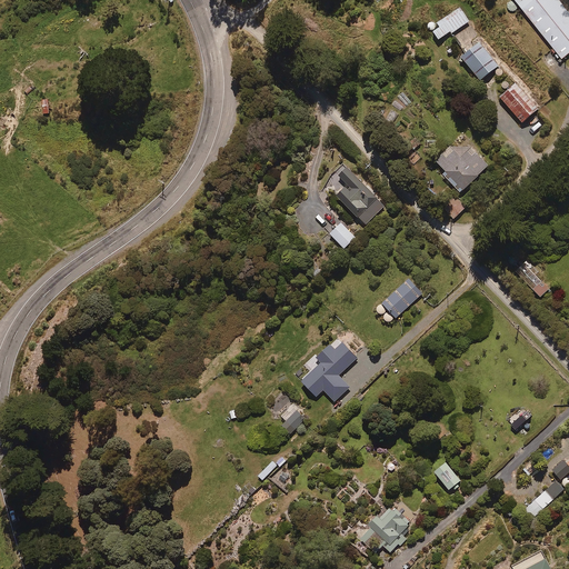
[(520,0),(566,57),(568,53),(568,12),(559,0),(520,0)]
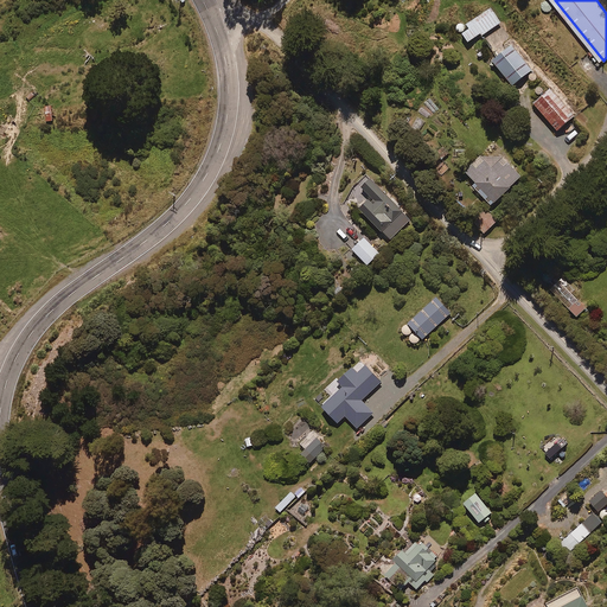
[(468,19),(455,29),(460,36),(462,33),(468,43),(481,33),(483,36),(500,23),(491,8),(471,23),(468,19)]
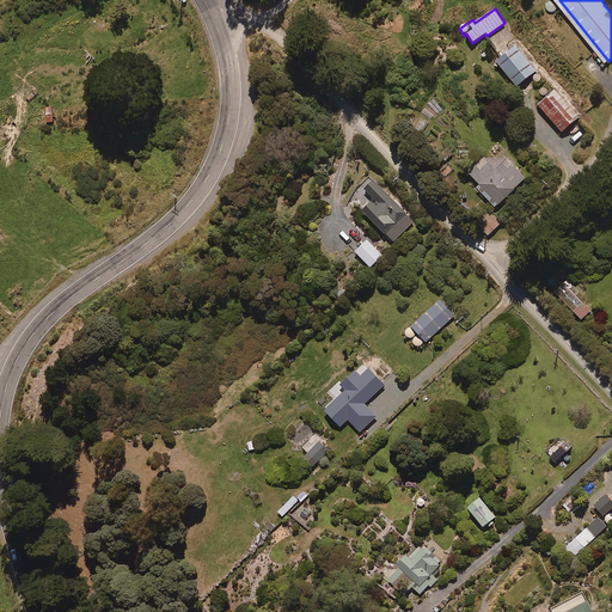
[(537,71),(515,44),(495,60),(518,87),(537,71)]
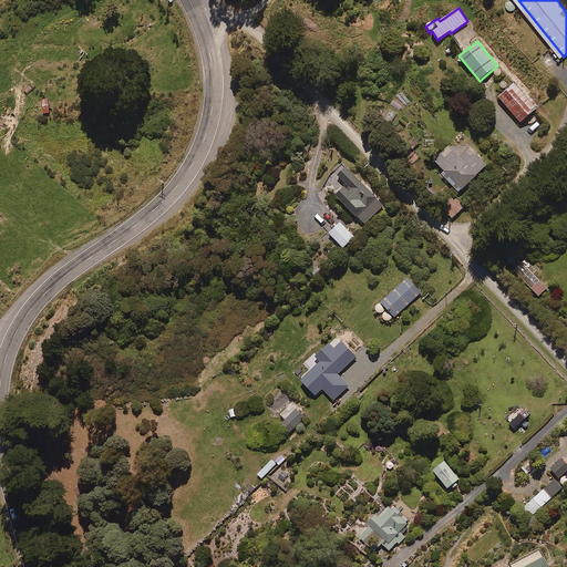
[(439,72),(433,75),(440,88),(446,83),(439,72)]
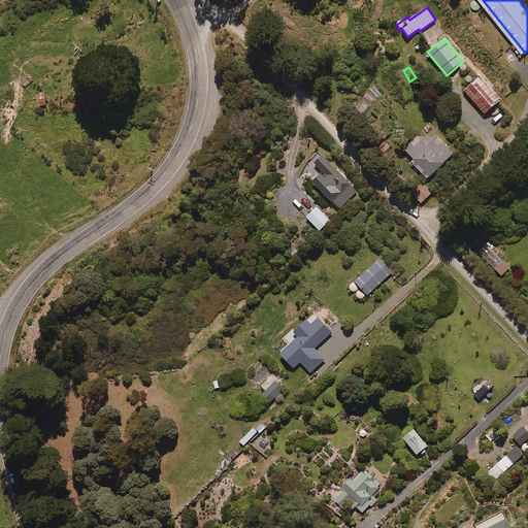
[(500,101),(479,77),(464,91),(485,114),(500,101)]
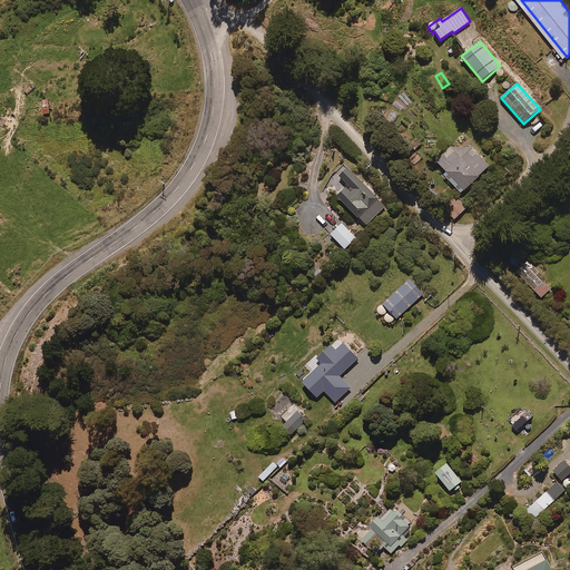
[(396,120),(390,116),(383,125),(391,129),(396,120)]
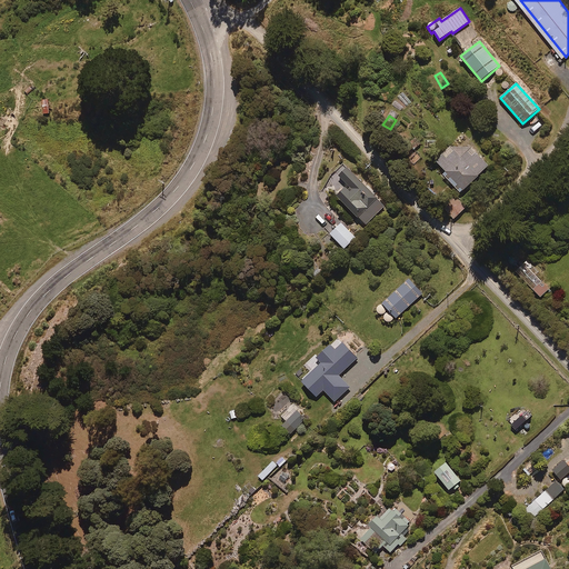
[(489,166),(460,138),(437,161),(447,172),(443,176),(461,193),(489,166)]
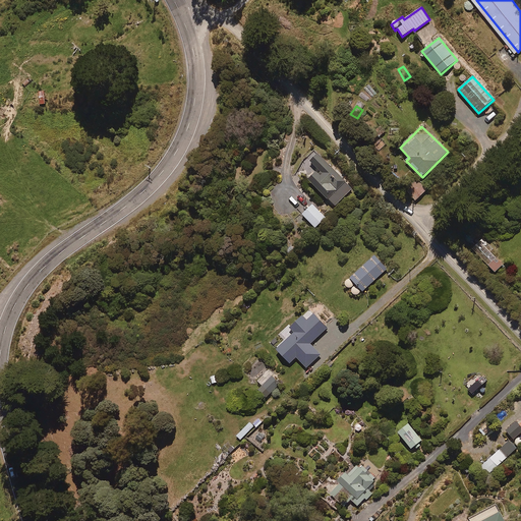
[(352,189),(320,155),(311,162),(320,171),(309,180),(334,207),(352,189)]
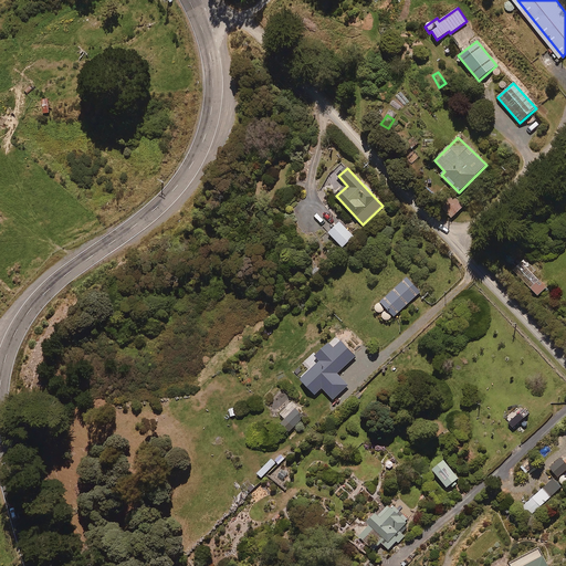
[(463,207),(457,199),(444,211),(452,218),(463,207)]
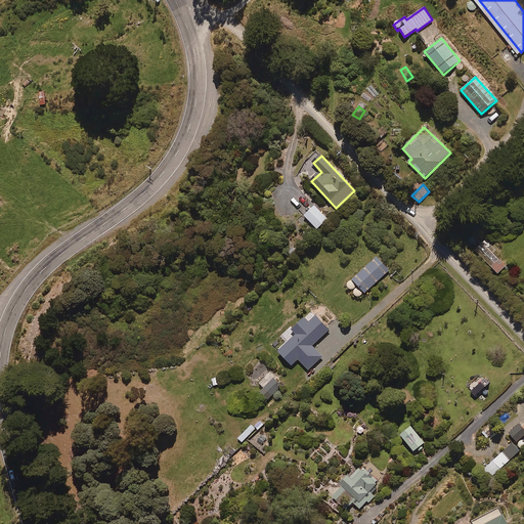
[(328,219),(315,206),(305,216),(317,229),(328,219)]
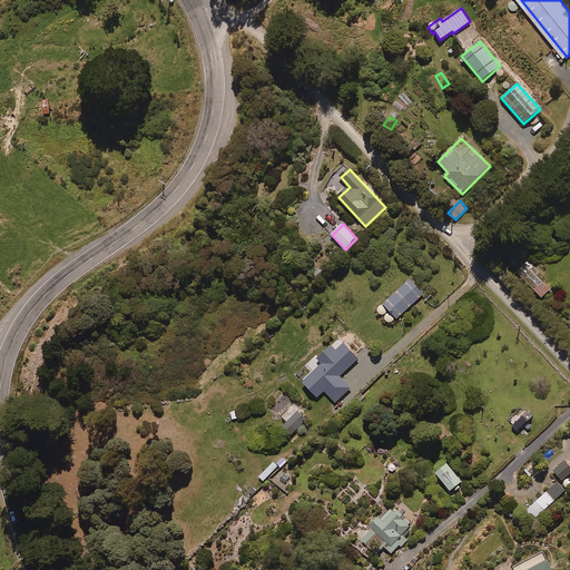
[(540,273),(528,261),(517,272),(542,297),(551,288),(538,275),(540,273)]
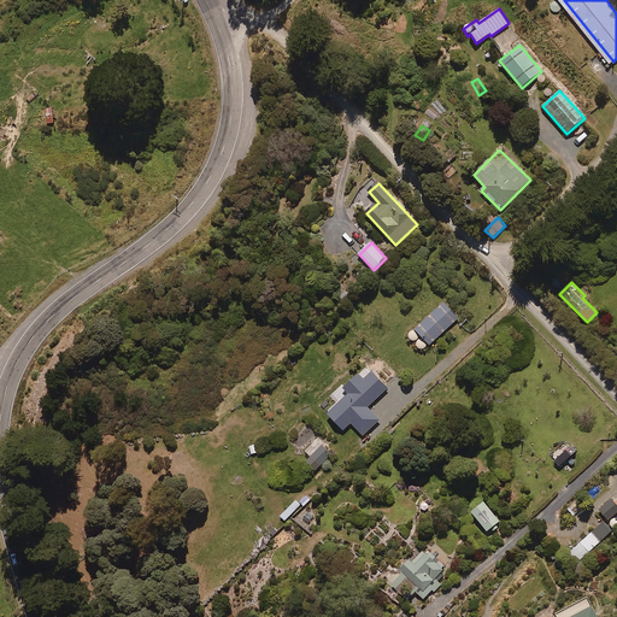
[(422,323),(418,319),(415,323),(418,327),(415,330),(430,346),(459,318),(444,303),(422,323)]
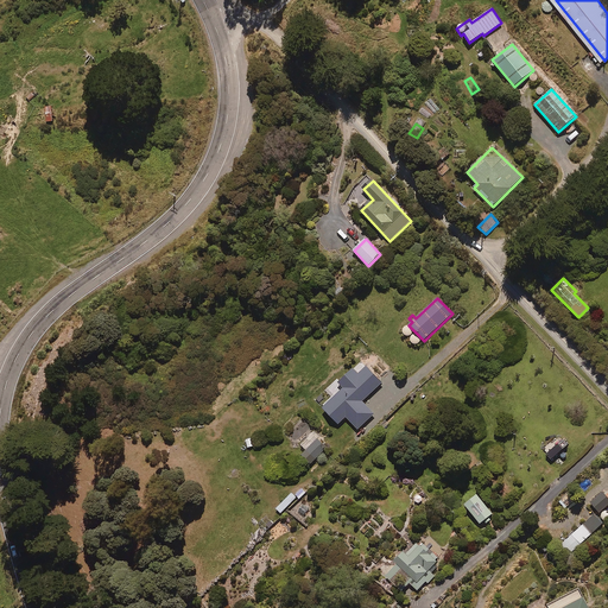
[(253,437),(245,438),(247,450),(255,449),(253,437)]
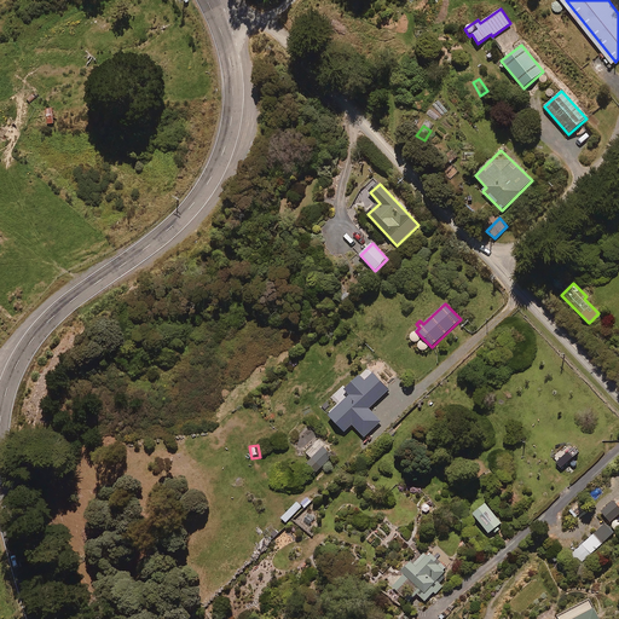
[(334,456),(324,446),(306,463),(316,473),(334,456)]
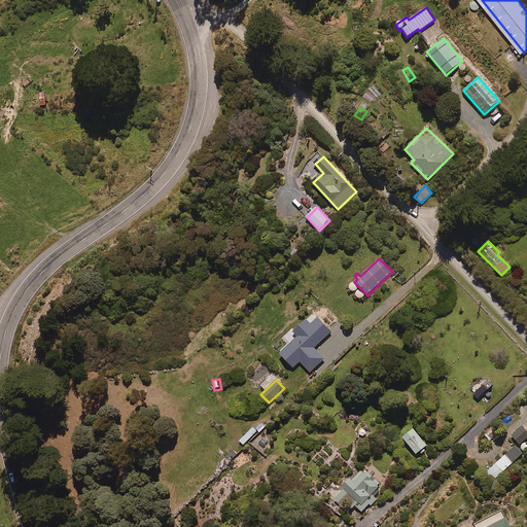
[(257,432),(252,428),(240,442),(244,447),(257,432)]
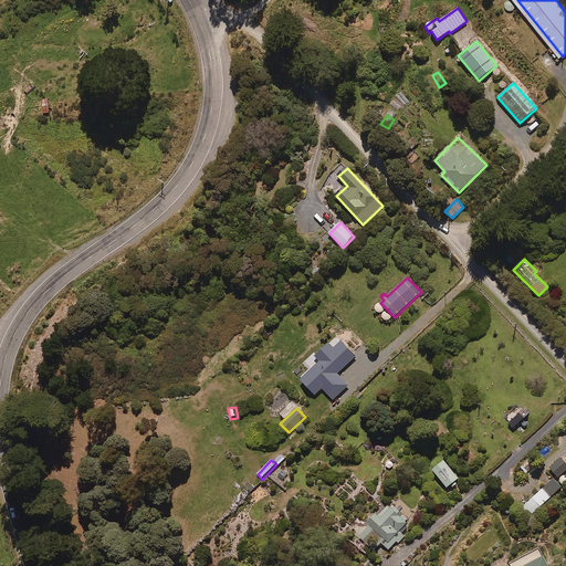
[(459,479),(444,460),(432,470),(448,489),(459,479)]
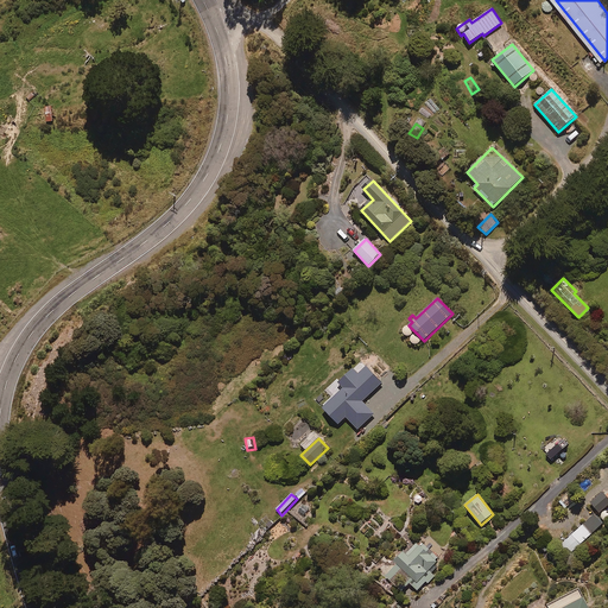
[(583,525),(591,534),(603,524),(595,514),(583,525)]
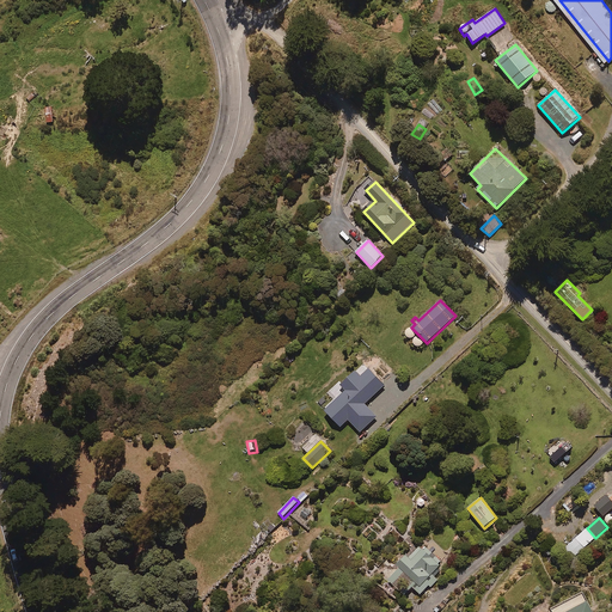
[(595,538),(587,528),(576,539),(583,549),(595,538)]
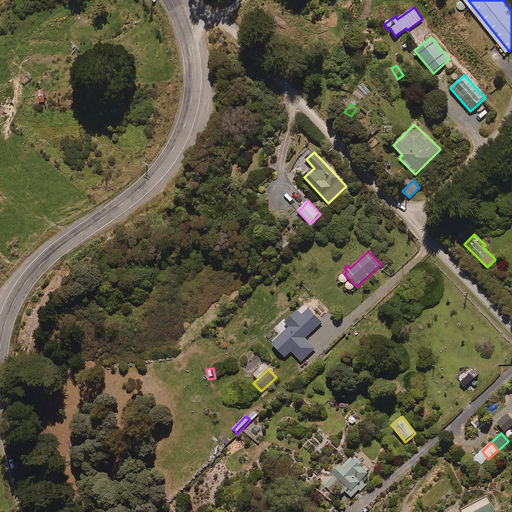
[(488,459),(482,451),(472,459),(479,467),(488,459)]
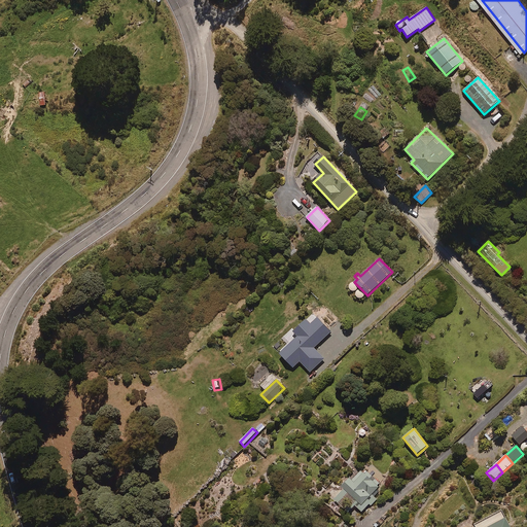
[(375,479),(365,467),(331,495),(346,513),(355,505),(361,513),(377,499),(373,494),(384,485),(377,477),(375,479)]
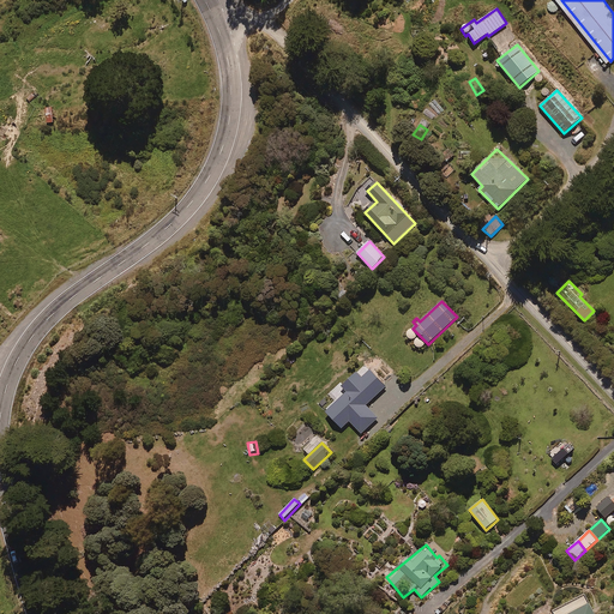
[(594,613),(585,596),(557,611),(558,613),(594,613)]
